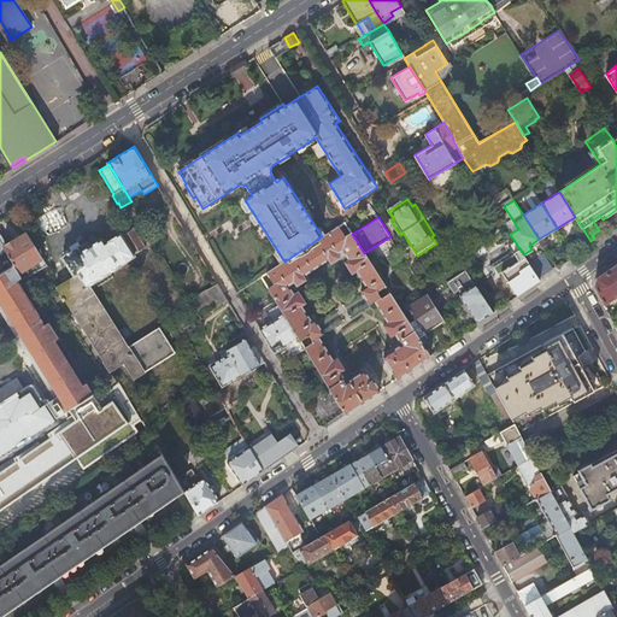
[(385,286),(364,253),(352,234),(351,231),(345,235),(339,225),(322,236),(285,262),(268,272),(275,285),(269,288),(280,305),(301,341),(309,336),(313,342),(305,348),(329,388),(345,415),(380,391),(371,378),(369,380),(364,371),(347,382),(340,371),(333,360),(318,336),(322,333),(315,321),(311,322),(301,305),(294,295),(288,285),(295,281),(303,275),(329,258),(338,252),(342,248),(350,259),(356,270),(366,287),(360,289),(369,303),(374,299),(388,322),(394,333),(401,344),(383,356),(397,378),(429,357),(389,292),(381,297),(377,291),(385,286)]
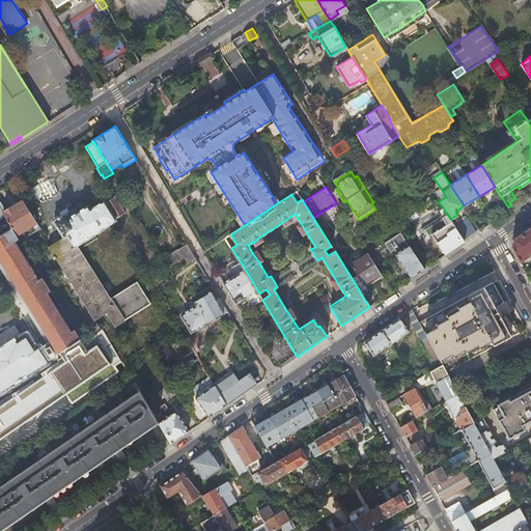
[(64,238),(51,245),(51,246),(96,317),(108,311),(115,325),(151,303),(138,280),(110,297),(78,245),(103,228),(116,220),(115,218),(126,212),(115,196),(105,202),(104,200),(90,210),(80,216),(78,213),(75,207),(54,221),(64,238)]
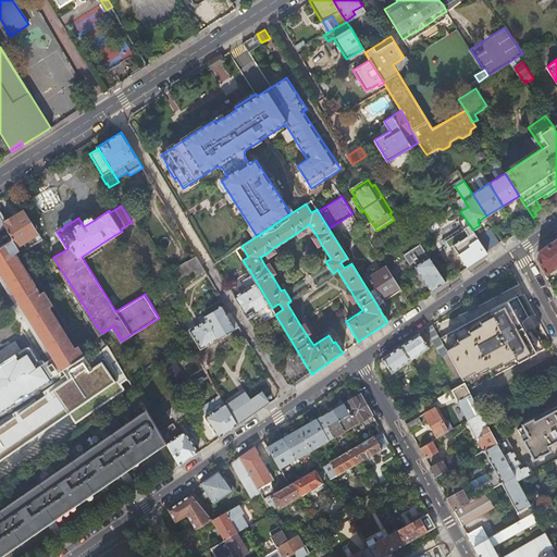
[(0,229),(5,226),(13,239),(20,250),(22,252),(42,239),(23,210),(3,223),(2,221),(3,220),(3,218),(0,212),(0,211),(0,229)]
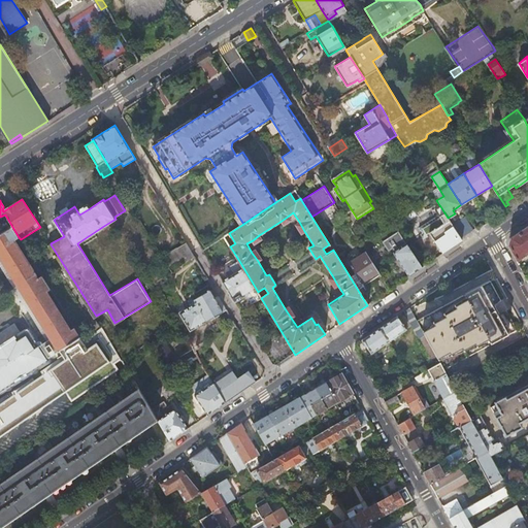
[(88,205),(77,211),(79,215),(90,208),(88,205)]
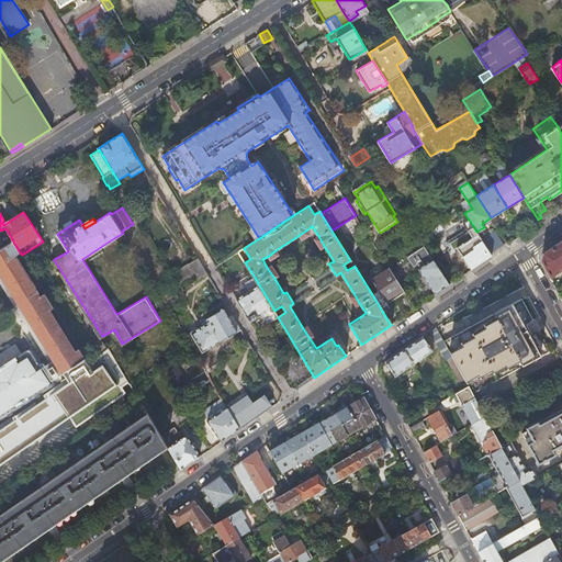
[(476,232),(469,220),(463,223),(468,229),(446,242),(449,247),(447,249),(450,255),(456,251),(453,249),(456,247),(471,270),(491,256),(490,254),(481,239),(476,232)]
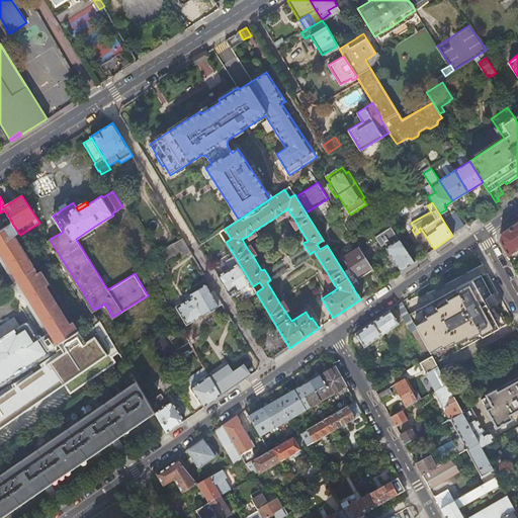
[(466,207),(459,211),(467,226),(475,221),(466,207)]
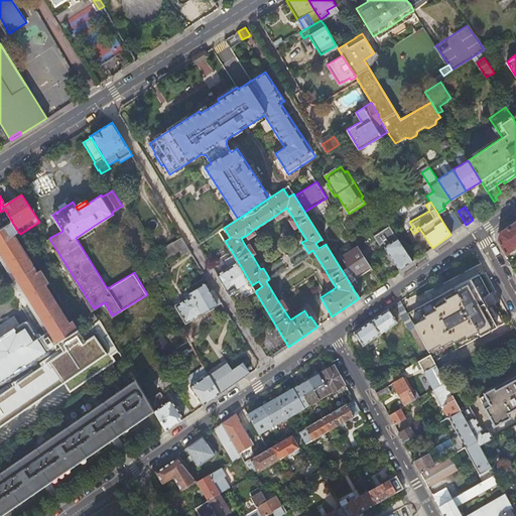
[(454,212),(441,220),(449,233),(462,224),(454,212)]
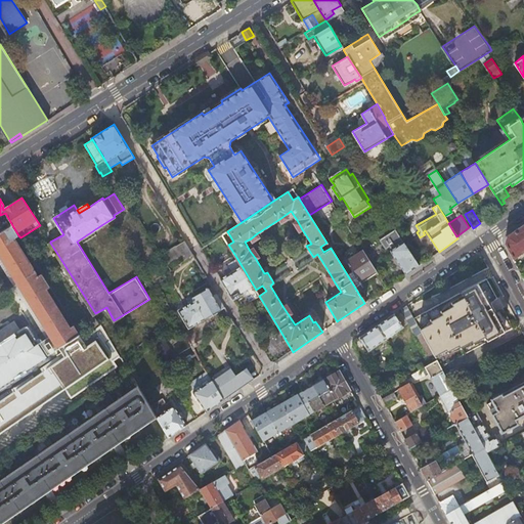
[(299,231),(302,229),(297,220),(293,222),(299,231)]
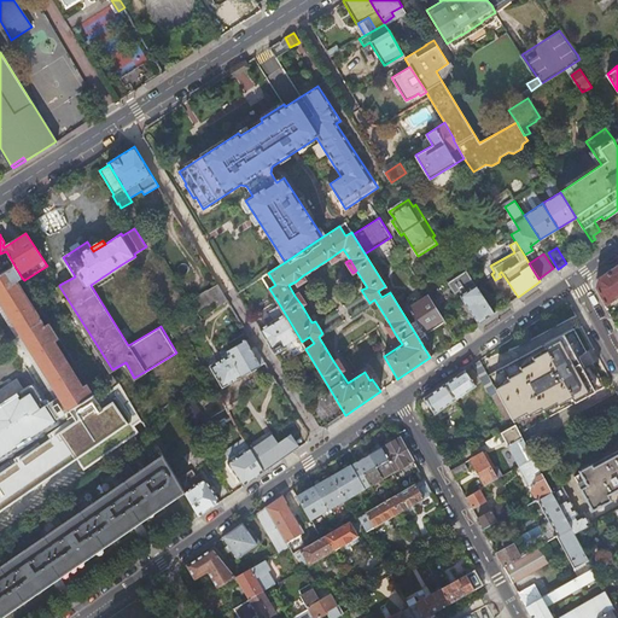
[(617,263),(596,279),(595,287),(605,305),(617,296),(617,263)]
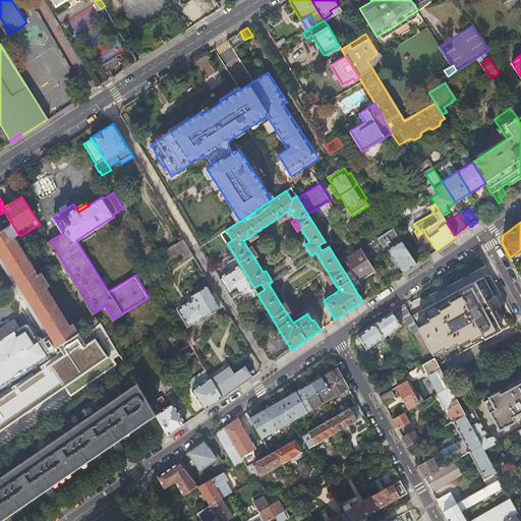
[(18,234),(12,224),(0,231),(0,254),(57,347),(79,333),(73,323),(68,326),(45,287),(49,284),(42,272),(37,276),(13,237),(18,234)]
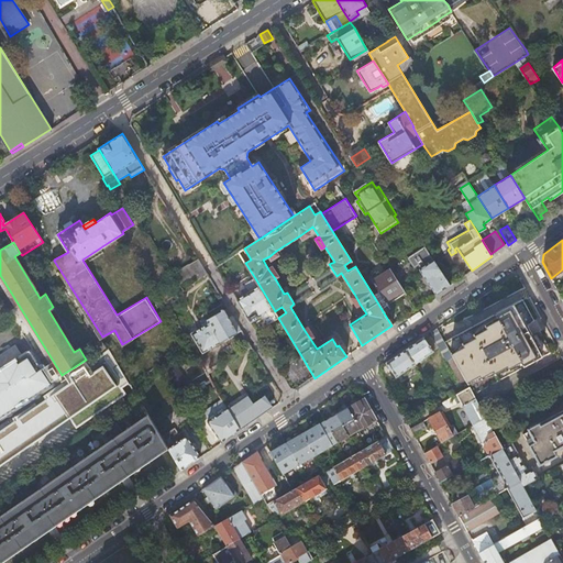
[(429,250),(427,245),(408,257),(417,271),(420,268),(420,269),(437,295),(451,285),(434,260),(429,250)]
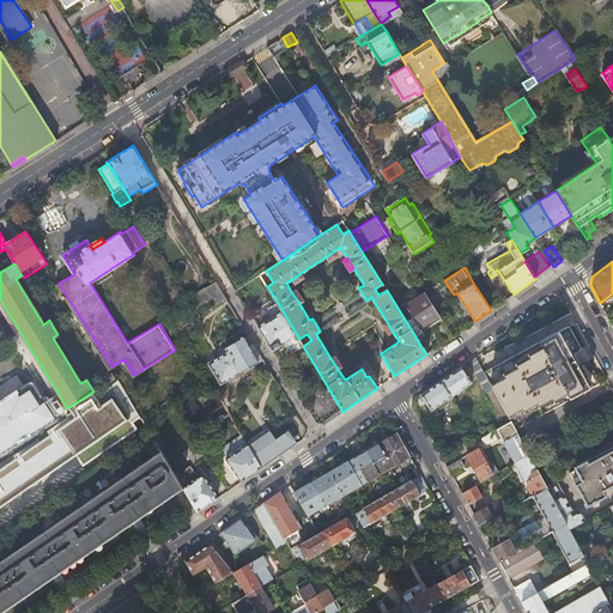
[(208,291),(216,303),(225,297),(218,285),(208,291)]
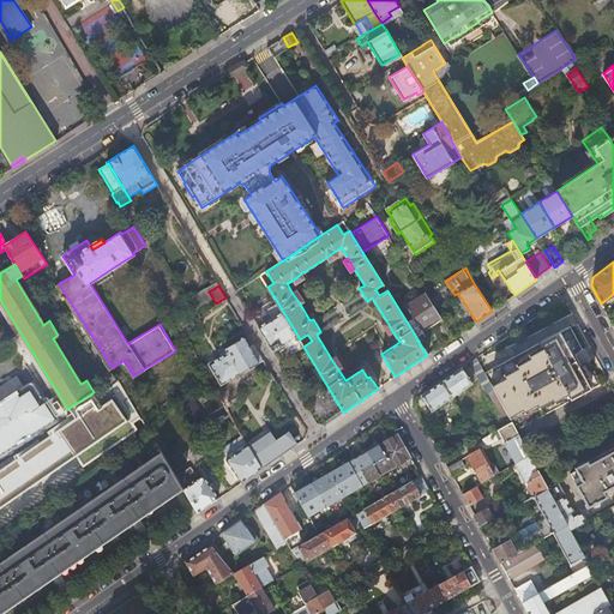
[(293,294),(300,304),(304,301),(298,290),(293,294)]
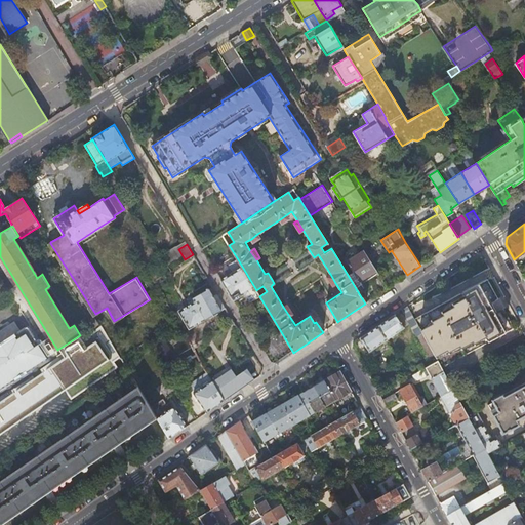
[(376,270),(364,250),(347,260),(359,281),(376,270)]
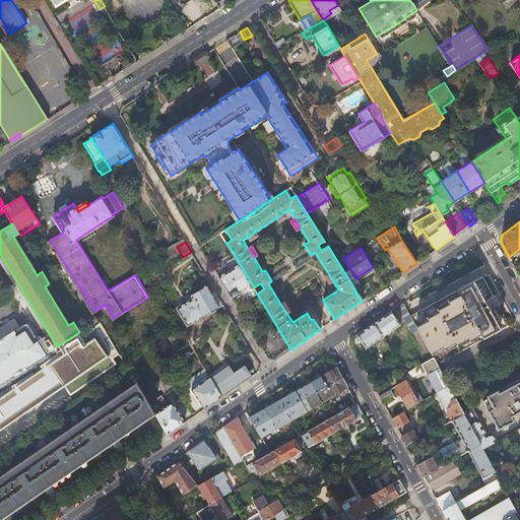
[(223,274),(218,277),(237,307),(257,294),(254,287),(236,257),(226,263),(229,267),(231,269),(223,274)]
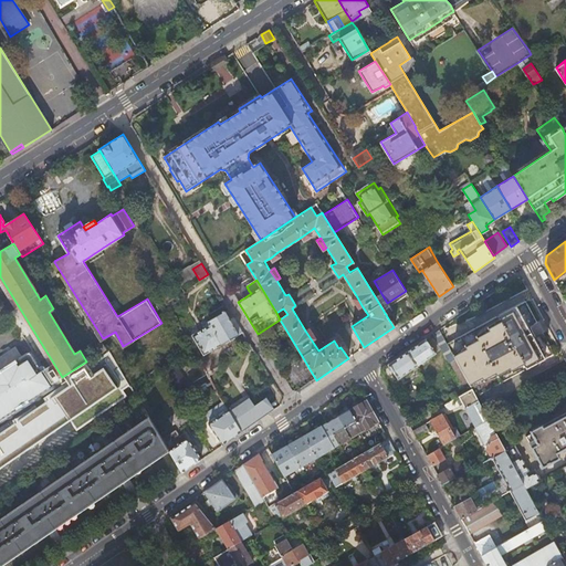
[(418,311),(425,306),(416,293),(409,297),(418,311)]
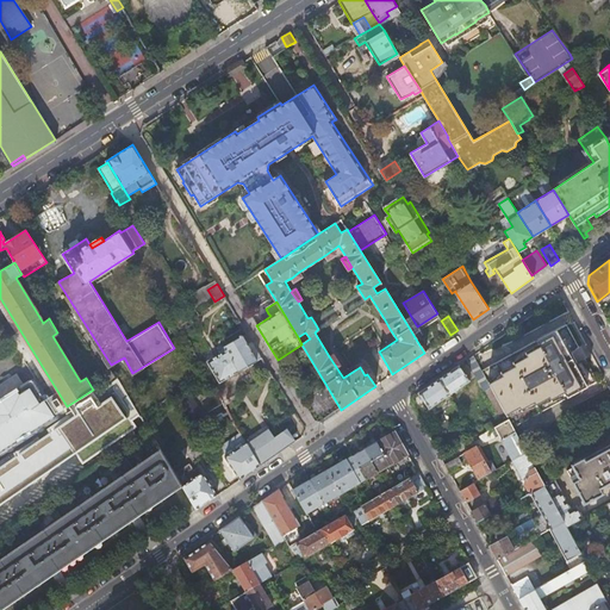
[(384,318),(380,321),(386,331),(390,329),(384,318)]
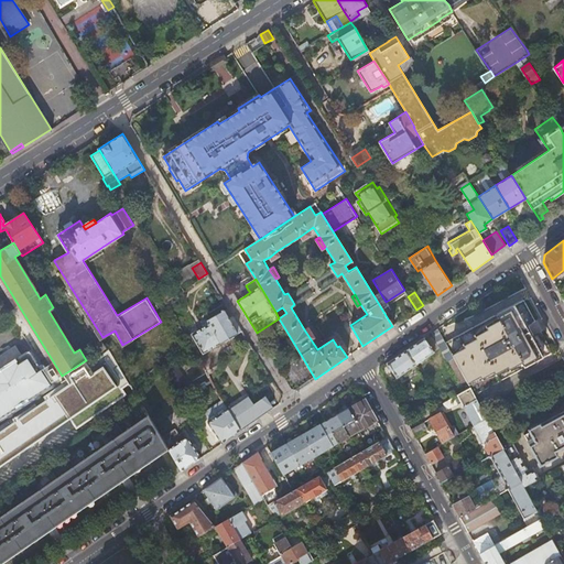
[(416,310),(408,296),(400,301),(409,314),(416,310)]
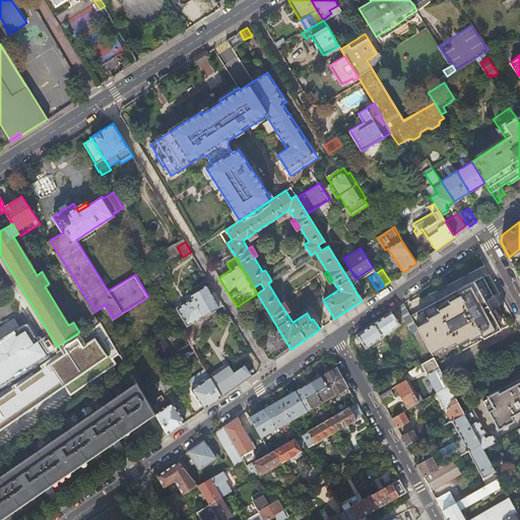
[(433,358),(436,363),(500,329),(474,281),(410,316),(418,330),(433,358)]
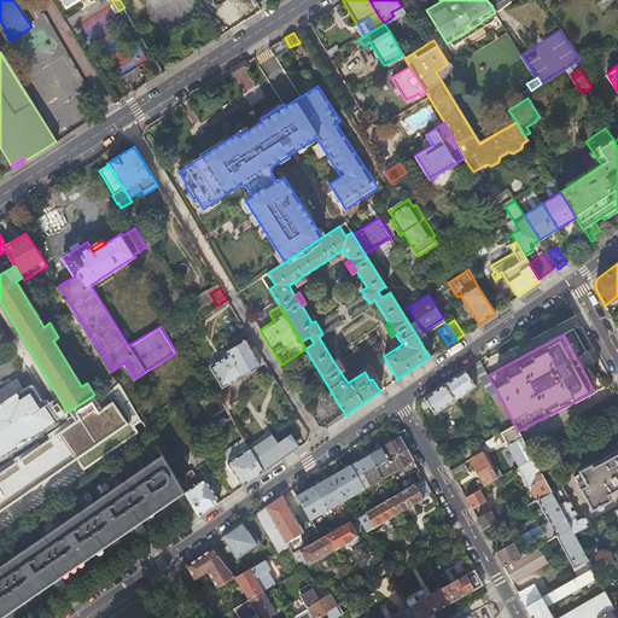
[(225,348),(227,351),(246,339),(244,336),(225,348)]
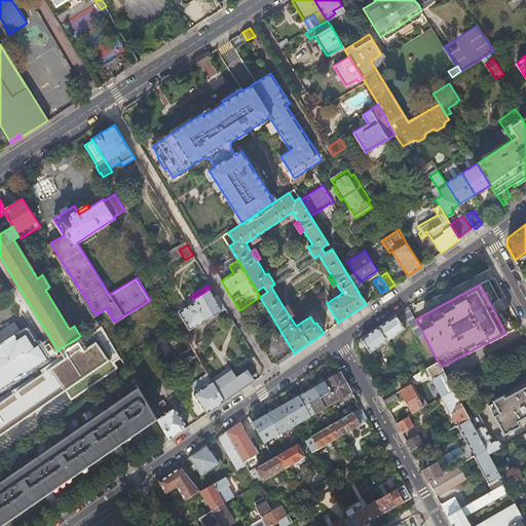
[(189,329),(226,308),(217,294),(214,296),(210,289),(193,299),(195,302),(179,311),(189,329)]
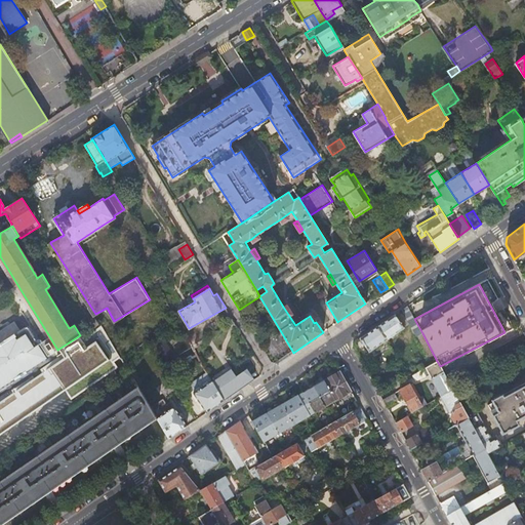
[(287,305),(283,307),(289,316),(292,314),(287,305)]
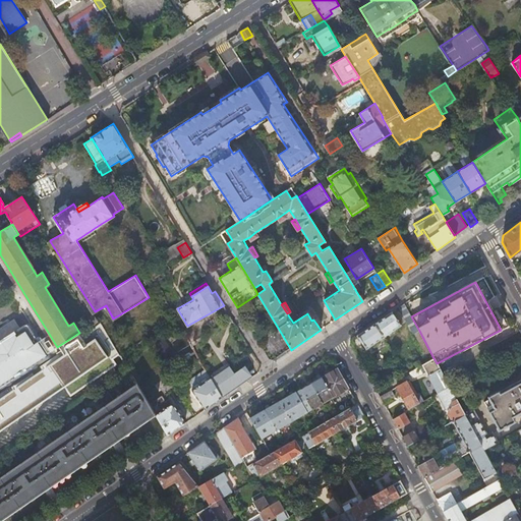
[(414,334),(415,333),(419,331),(411,316),(404,303),(399,306),(414,334)]
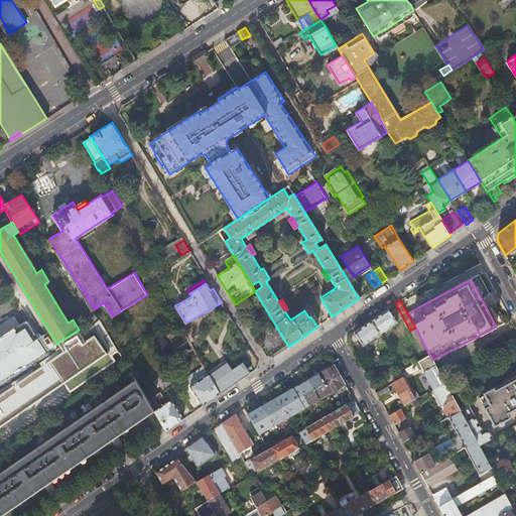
[(371,320),(380,334),(397,321),(388,308),(371,320)]
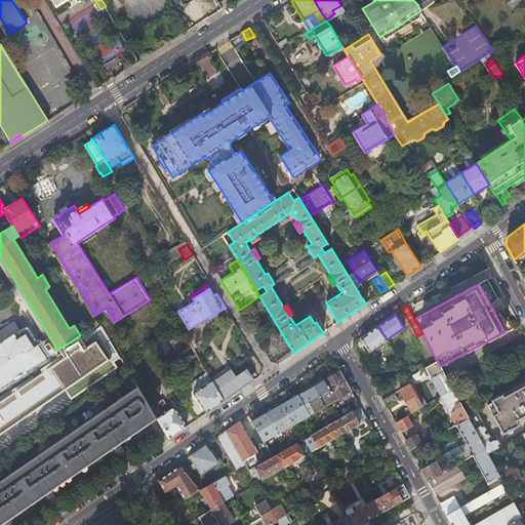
[(22,316),(0,329),(0,386),(47,356),(22,316)]
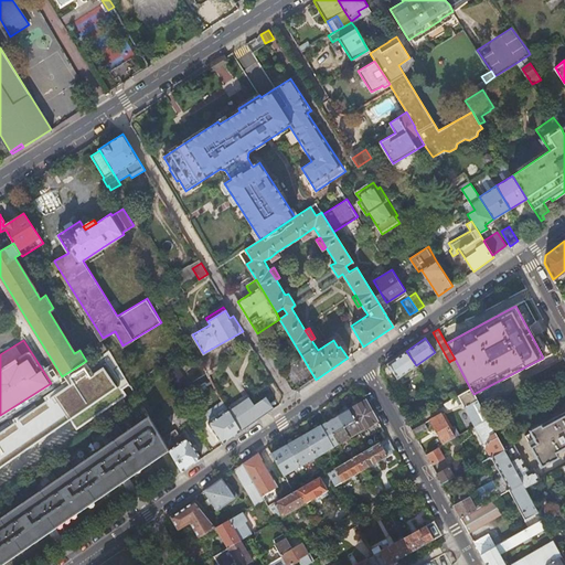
[(118,387),(70,420),(76,430),(126,395),(121,390),(130,384),(109,350),(88,364),(94,374),(104,368),(118,387)]
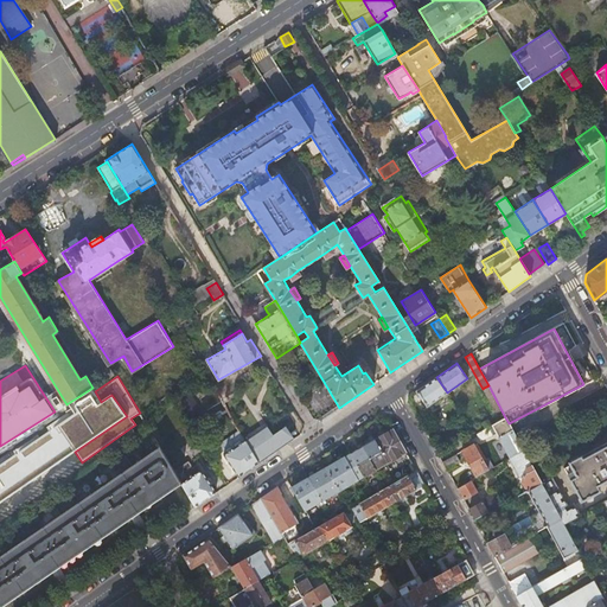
[(436,377),(416,390),(427,406),(447,393),(436,377)]
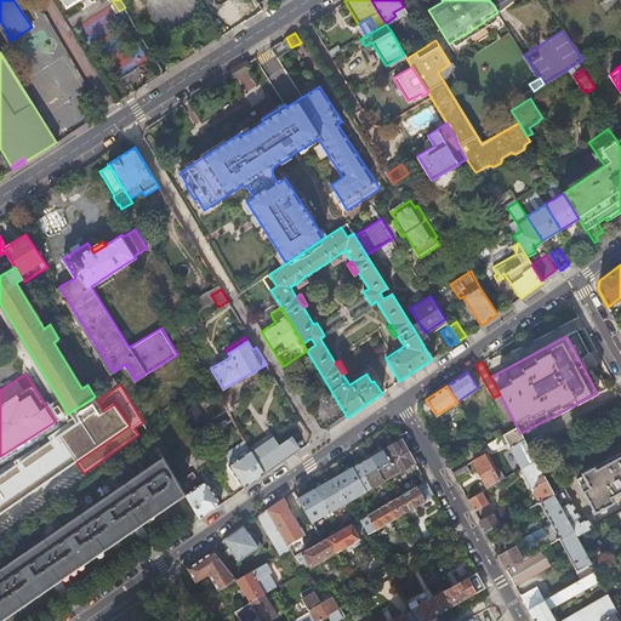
[(331,391),(307,406),(320,428),(330,429),(347,417),(331,391)]
